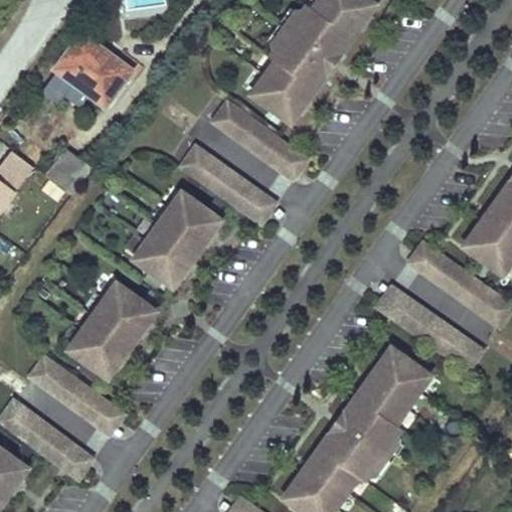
[(338,49),(373,0),(315,0),(311,5),(306,2),(299,11),(276,44),(269,53),(274,57),(250,91),(289,118),(324,69),(301,52),(315,32),(338,49)]
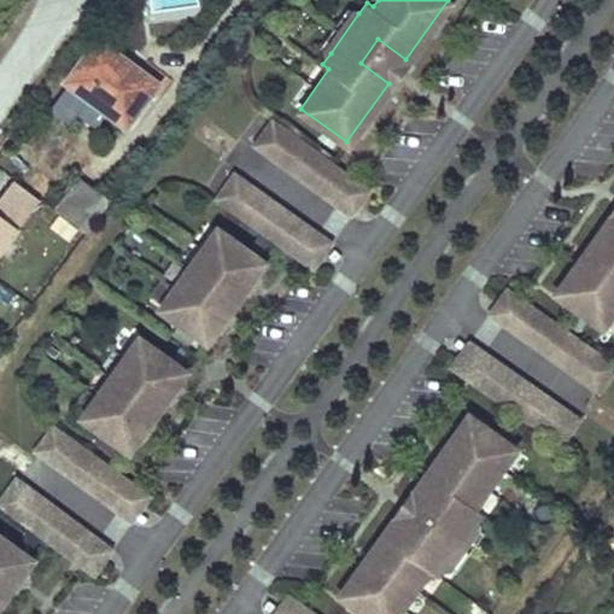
[(317,44),(331,53),(358,13),(346,5),(317,44)]
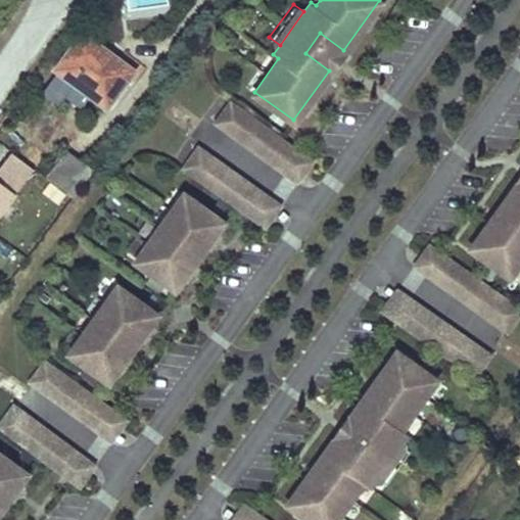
[(62,93),(72,81),(88,93),(105,105),(128,75),(106,58),(110,52),(80,29),(52,65),(56,68),(40,91),(55,102),(62,93)]
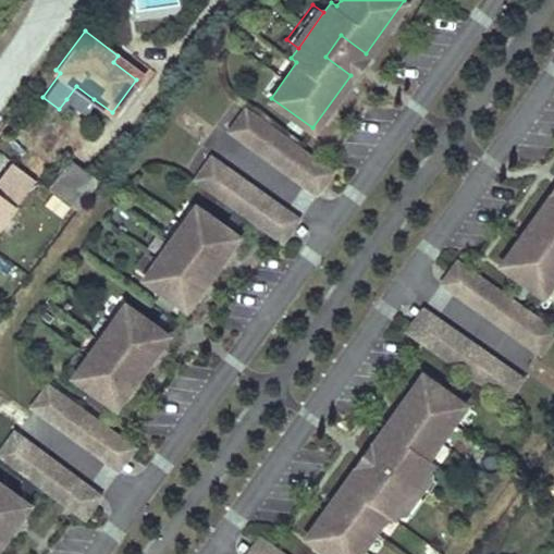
[(366,53),(341,35),(325,57),(351,75),(366,53)]
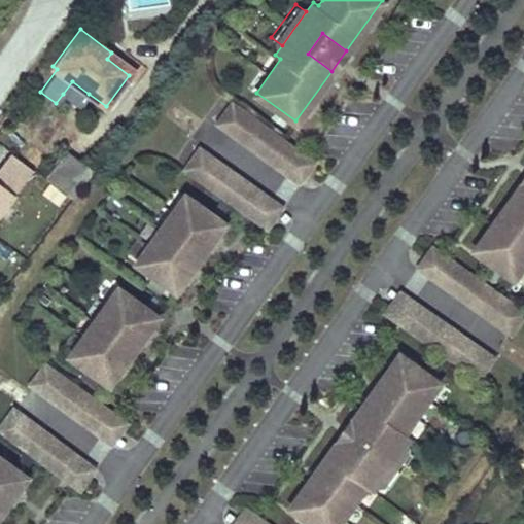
[(134,68),(111,53),(107,59),(129,75),(134,68)]
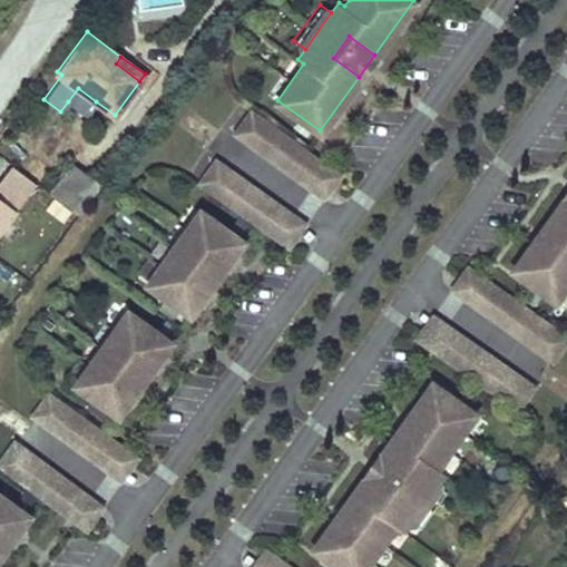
[(96,101),(78,88),(68,101),(87,115),(96,101)]
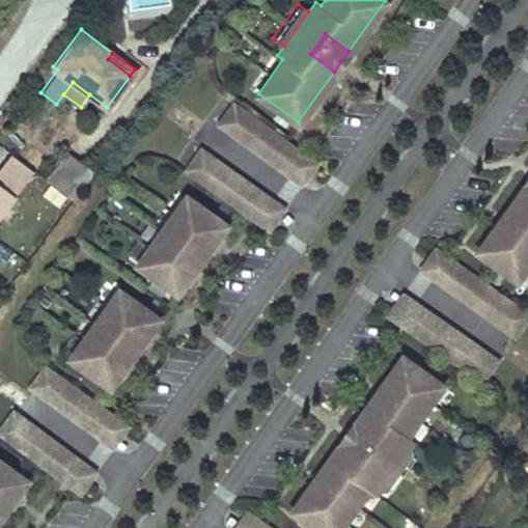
[(246,110),(234,103),(219,124),(229,133),(246,110)]
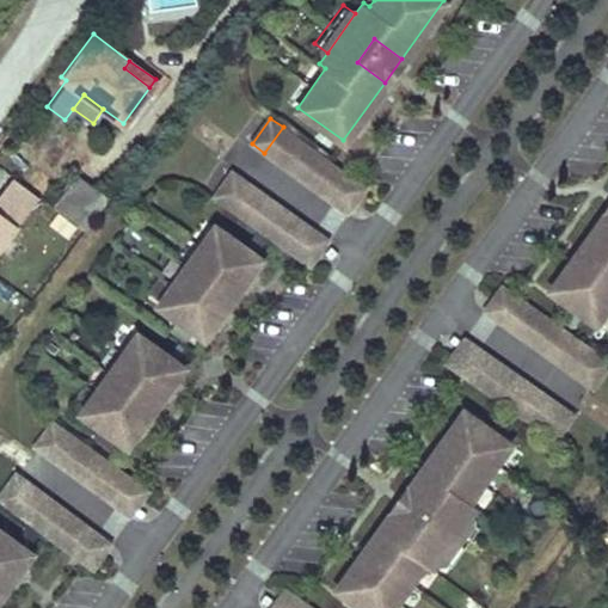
[(350,174),(283,127),(264,153),(331,200),(350,174)]
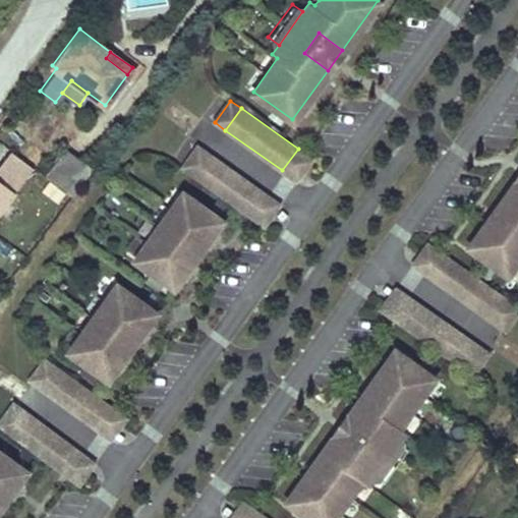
[(198,145),(183,166),(193,174),(210,152),(198,145)]
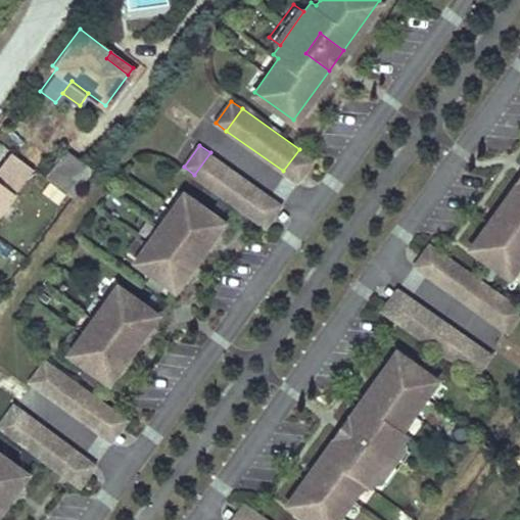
[(73,193),(90,169),(63,149),(45,174),(73,193)]
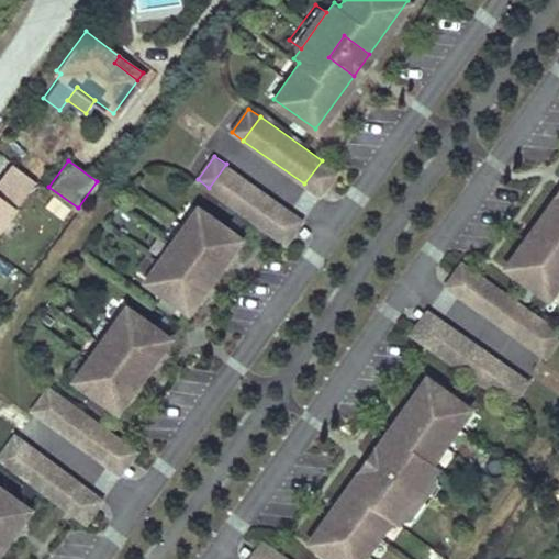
[(335,170),(322,160),(304,183),(317,193),(335,170)]
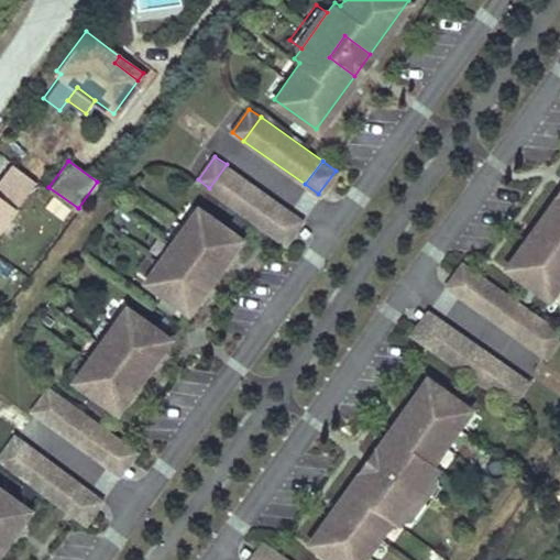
[(0,239),(33,178),(7,164),(0,176),(0,239)]
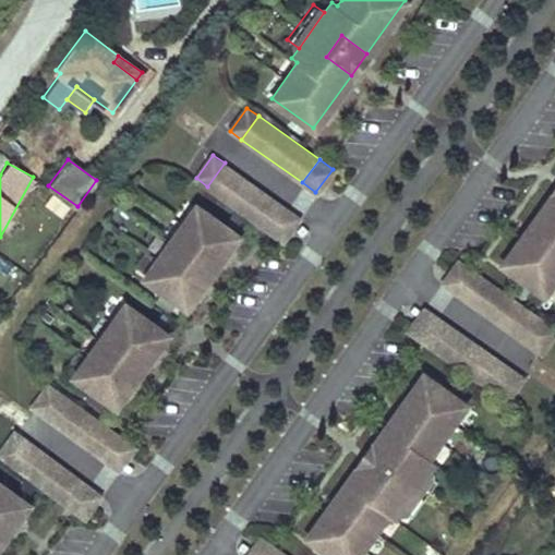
[(225,163),(207,186),(268,230),(285,207),(225,163)]
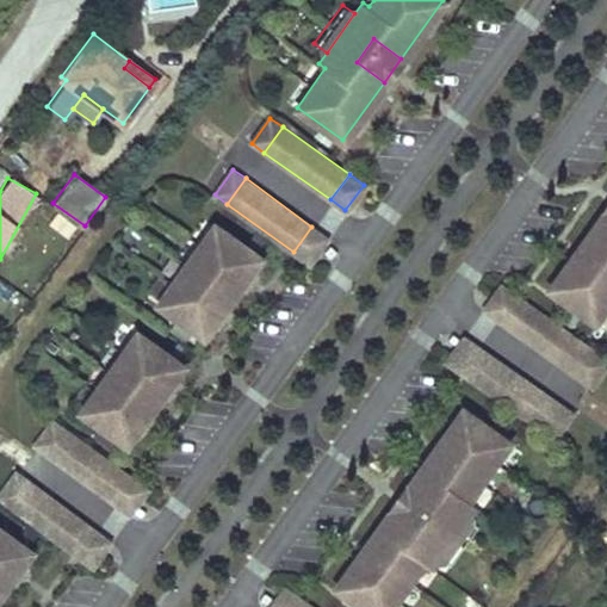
[(606,212),(604,210),(547,287),(594,321),(606,302),(606,212)]
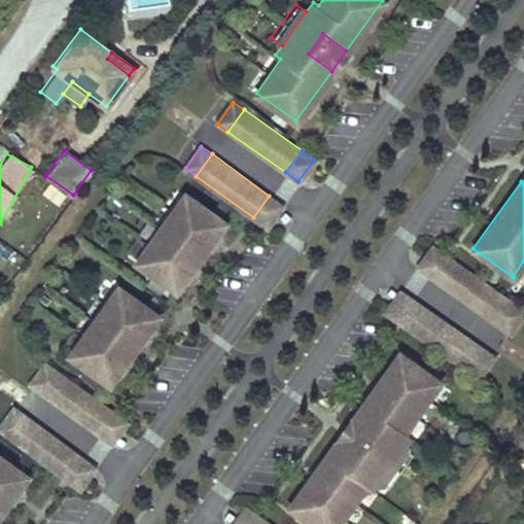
[(223,221),(184,193),(135,260),(175,289),(223,221)]
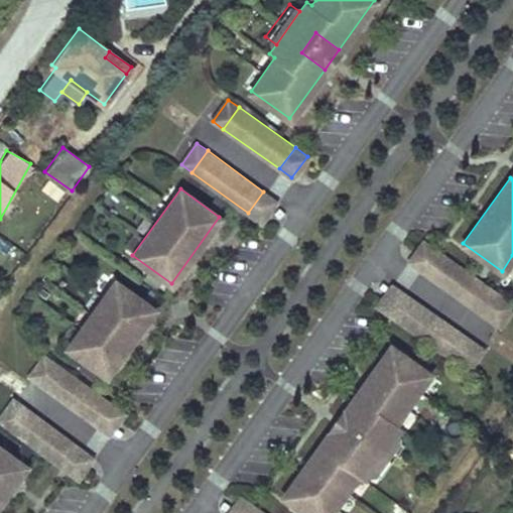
[(263,191),(248,213),(260,222),(276,200),(263,191)]
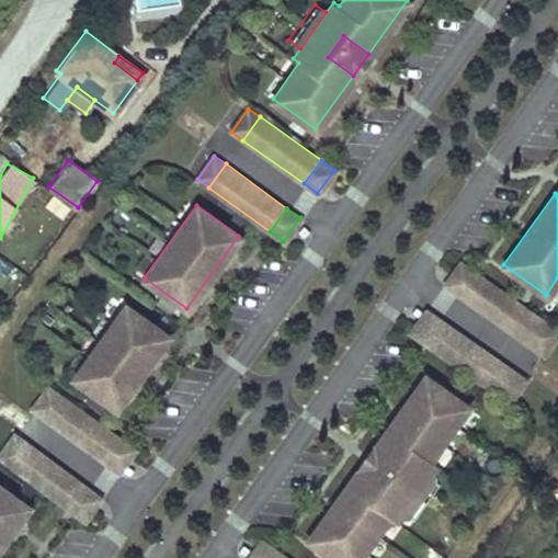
[(473,269),(459,259),(442,283),(456,292),(473,269)]
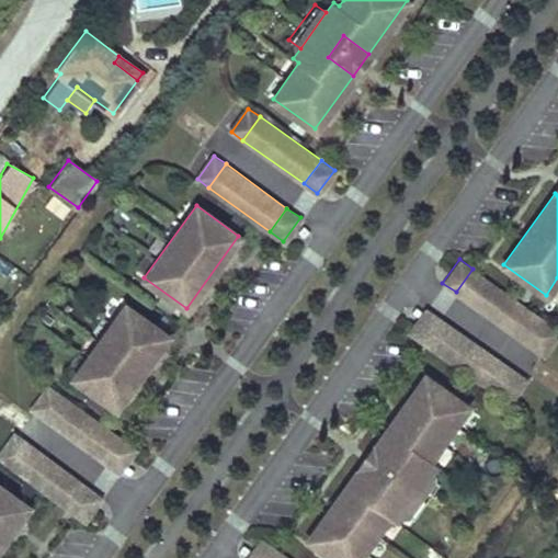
[(473,269),(456,292),(527,344),(545,321),(473,269)]
